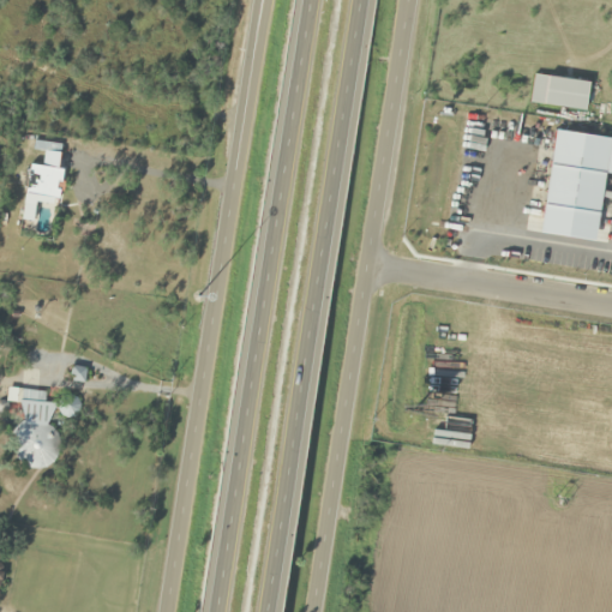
[(592,81),(535,72),(531,101),(587,109),(592,81)]
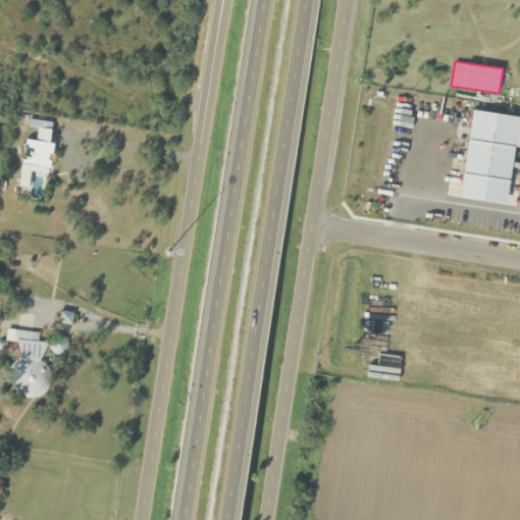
[(55,145),(28,137),(20,161),(49,169),(55,145)]
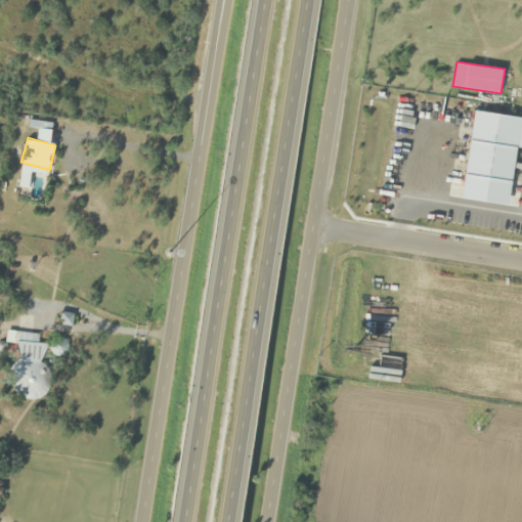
[(74,323),(74,313),(61,313),(61,323),(74,323)]
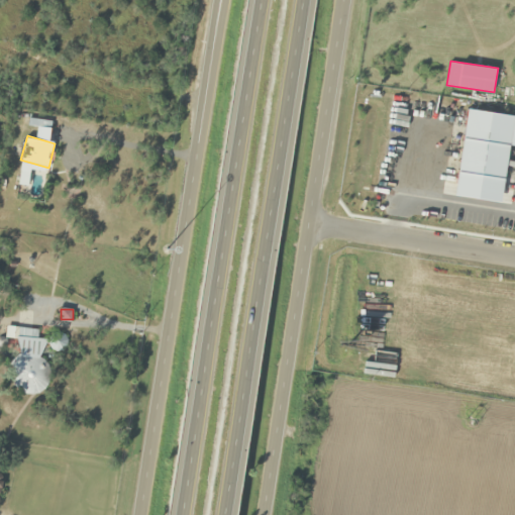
[(38,339),(38,328),(14,326),(13,338),(38,339)]
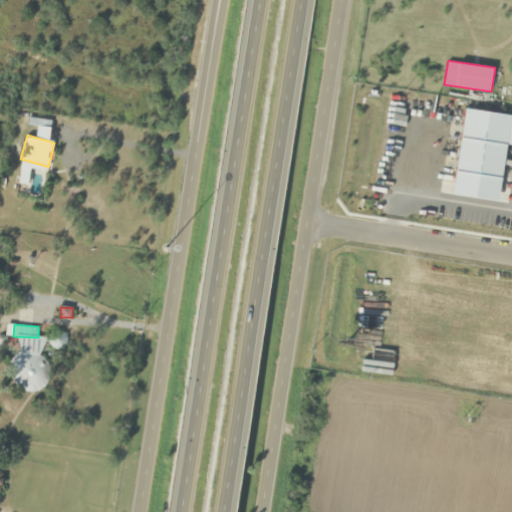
[(51,347),(66,346),(64,329),(49,331),(51,347)]
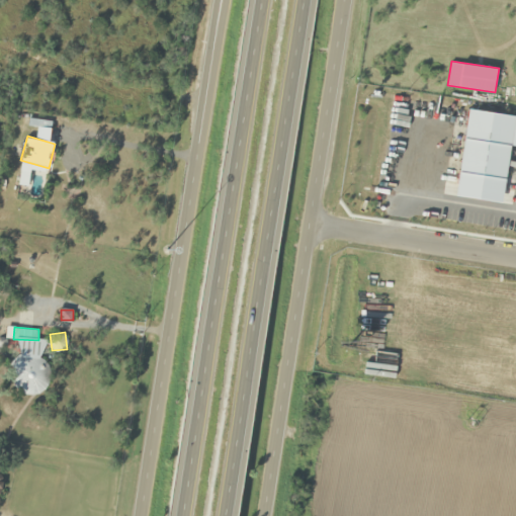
[(8,362),(31,396),(53,380),(33,353),(27,357),(23,352),(8,362)]
